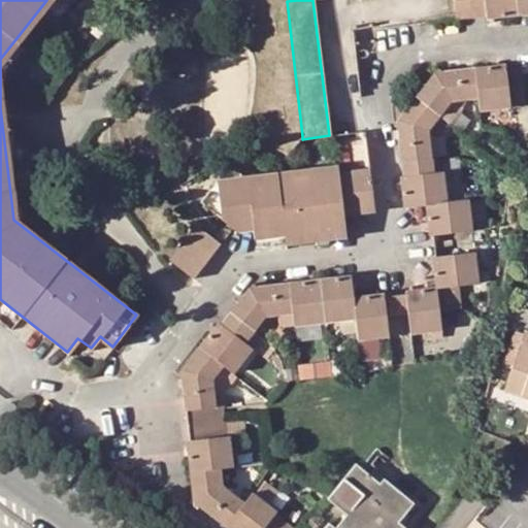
[(484,17),(481,0),(464,0),(466,19),(484,17)]
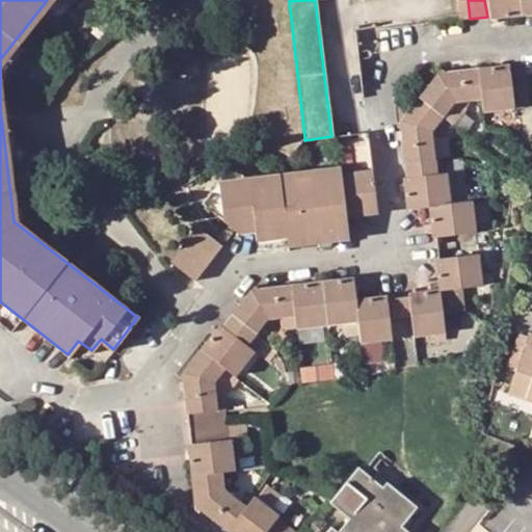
[(487,21),(519,18),(516,0),(484,0),(487,17),(487,21)]
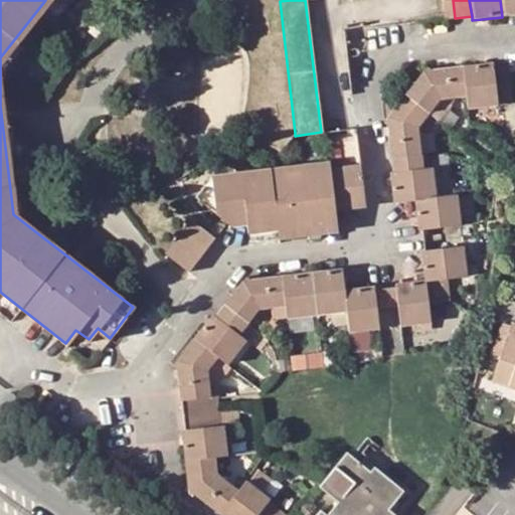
[(514,0),(500,0),(502,17),(514,15),(514,0)]
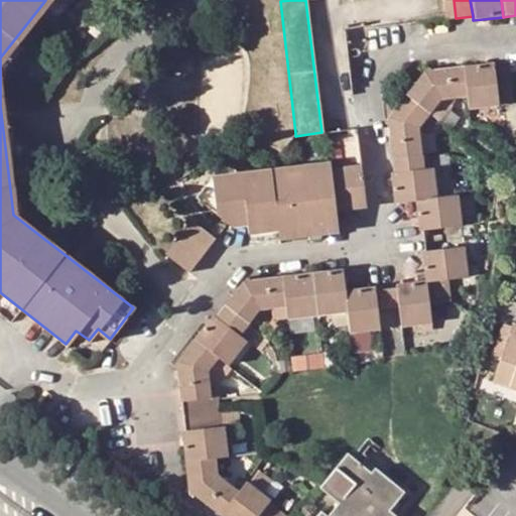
[(497,104),(497,101),(493,65),(492,61),(462,66),(466,96),(467,106),(497,104)]
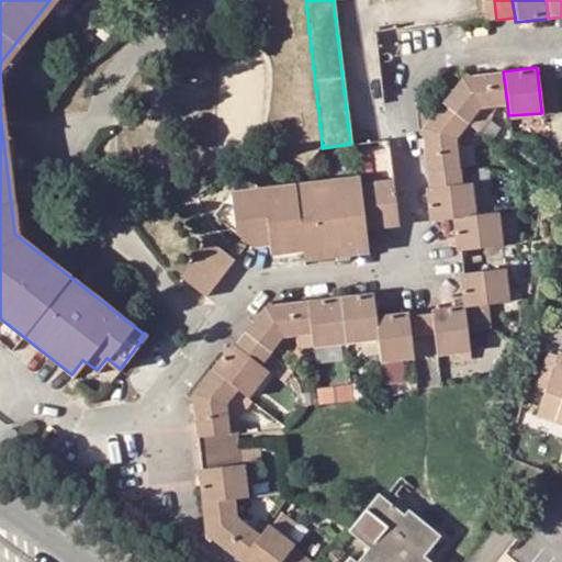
[(553,69),(537,70),(541,110),(557,109),(553,69)]
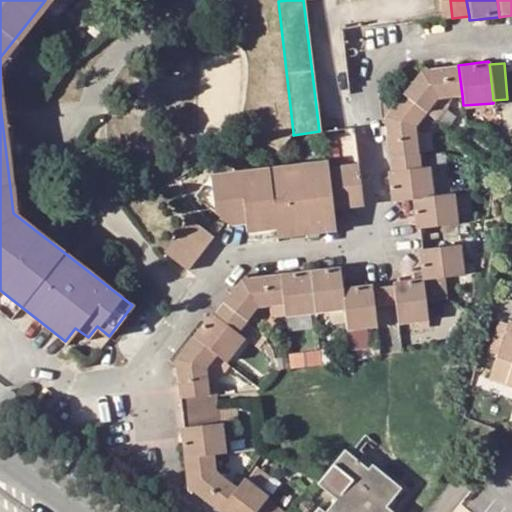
[(423,66),(401,93),(425,112),(436,97),(462,95),(458,65),(427,69),(423,66)]
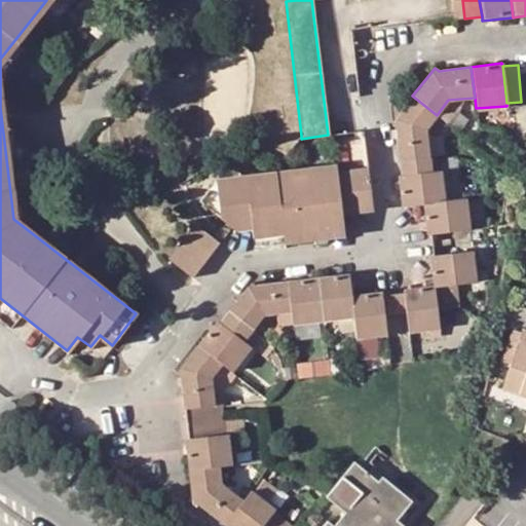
[(396,124),(397,142),(426,139),(425,130),(437,115),(412,96),(391,122),(396,124)]
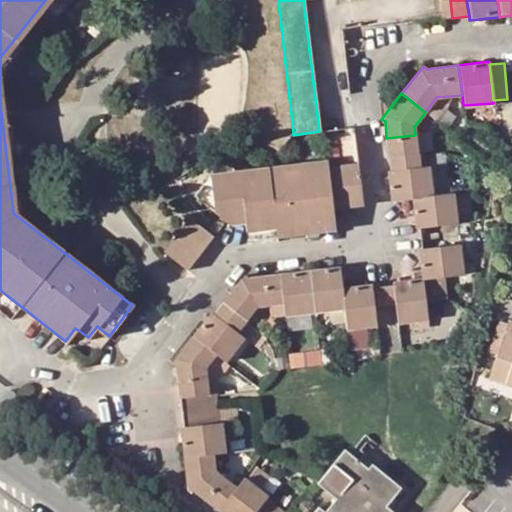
[(386,138),(390,170),(419,166),(415,135),(386,138)]
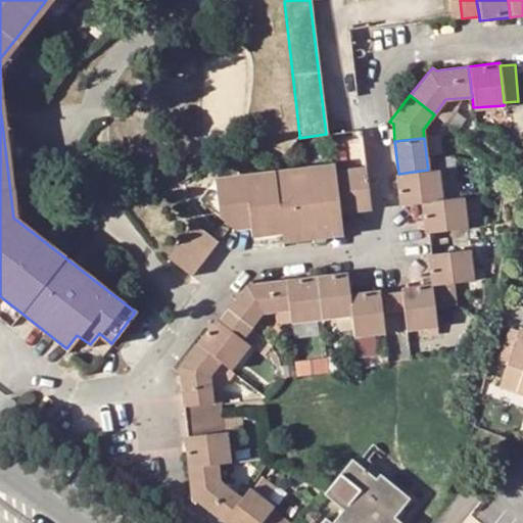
[(333,163),(212,178),(197,199),(233,227),(249,225),(250,234),(280,230),(281,239),(342,233),(340,209),(370,207),(365,165),(334,169),(333,163)]
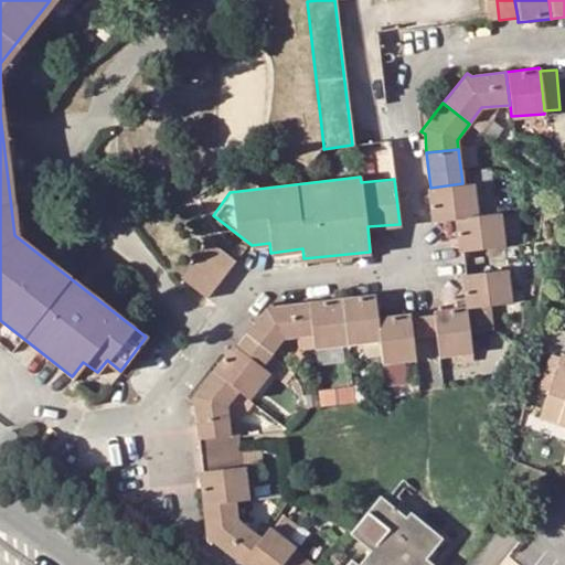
[(433,220),(467,215),(477,214),(472,182),(462,183),(430,188),(428,188),(433,220)]
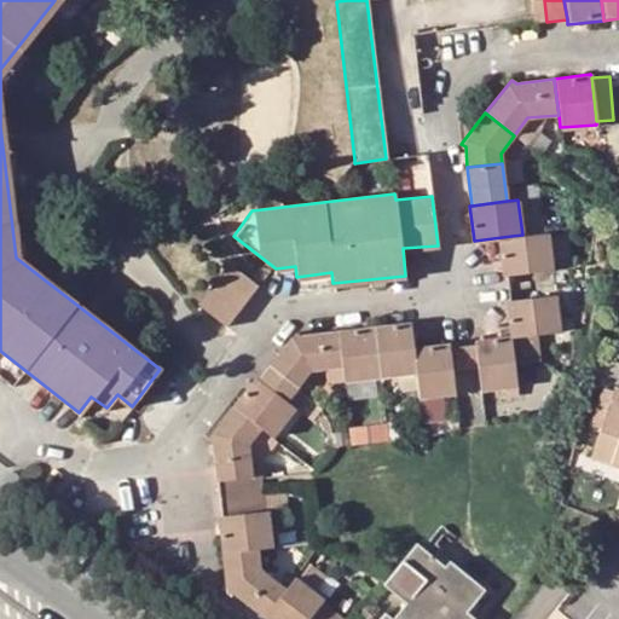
[(512,236),(516,272),(553,268),(549,231),(522,235),(512,236)]
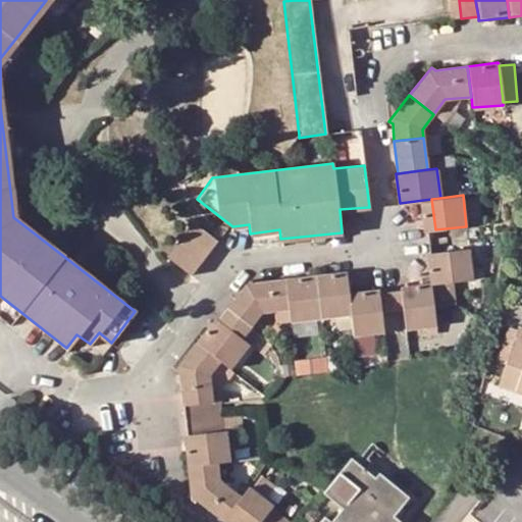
[(189,273),(215,240),(193,220),(166,254),(189,273)]
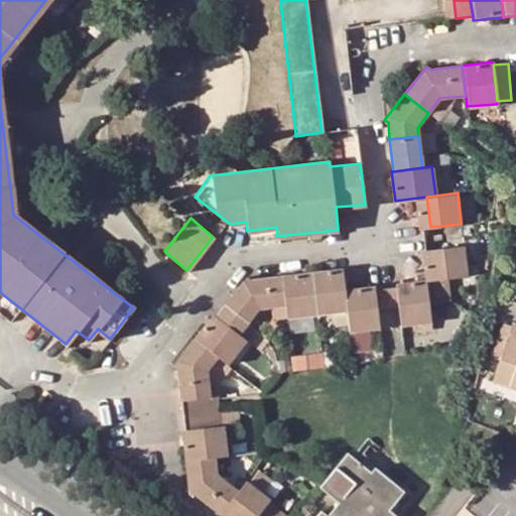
[(468,274),(464,245),(422,250),(426,280),(446,277),(468,274)]
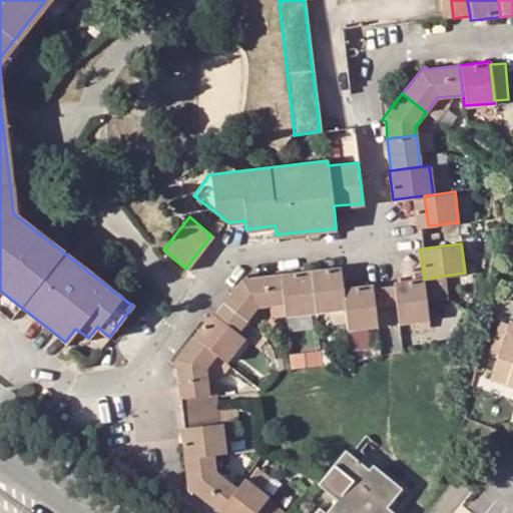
[(315,312),(345,309),(342,287),(340,266),(312,269),(315,312)]
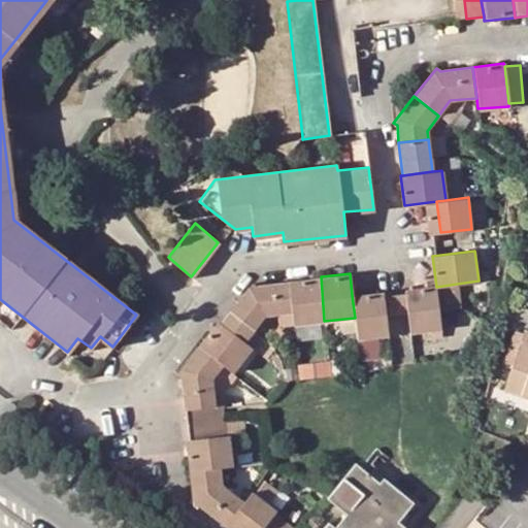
[(294,324),(324,321),(321,276),(289,281),(292,312),(294,324)]
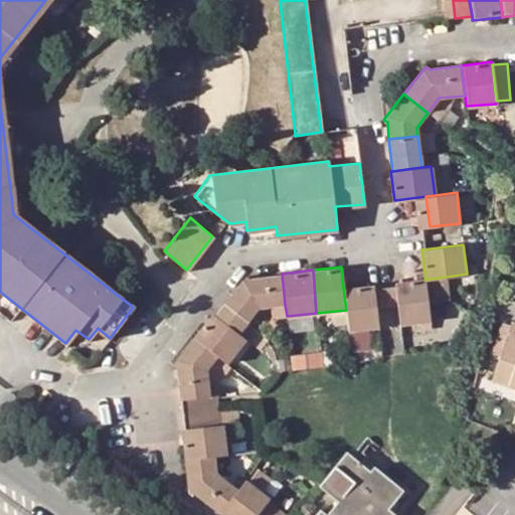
[(258,308),(285,305),(282,274),(246,278),(243,275),(222,301),(248,321),(258,308)]
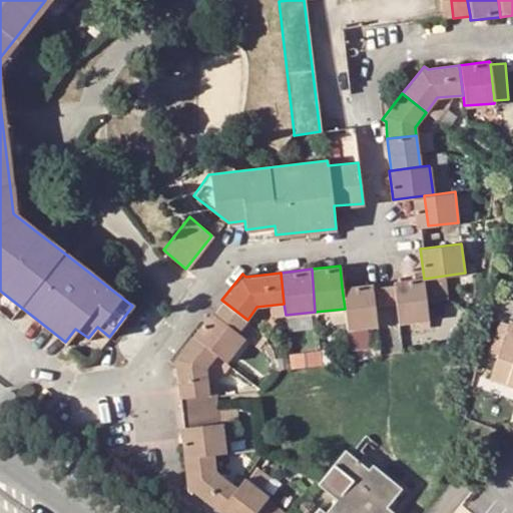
[(444,276),(424,279),(426,300),(447,298),(444,276)]
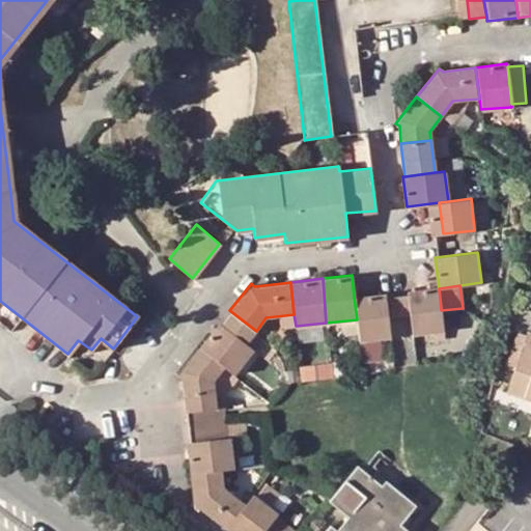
[(444,332),(441,310),(439,288),(407,291),(407,295),(409,313),(412,335),(444,332)]
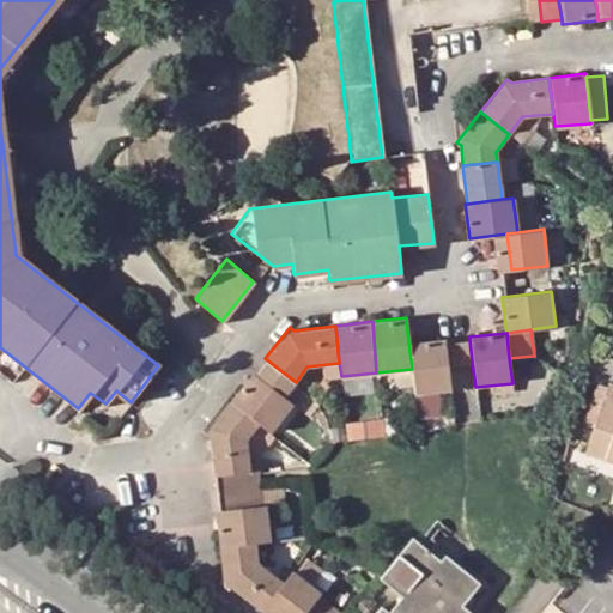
[(450,390),(448,365),(445,344),(445,339),(408,343),(412,369),(416,394),(450,390)]
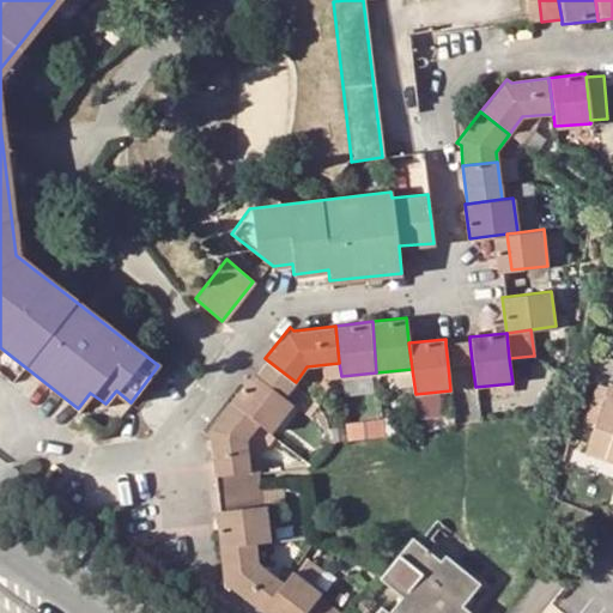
[(448,365),(472,362),(469,340),(445,344),(448,365)]
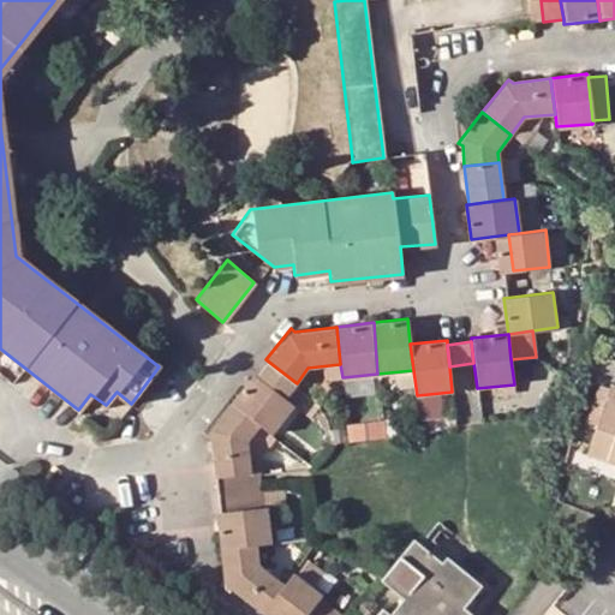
[(231,401),(258,425),(267,431),(270,434),(290,410),(293,405),(285,399),(293,386),(294,387),(297,383),(266,359),(231,401)]
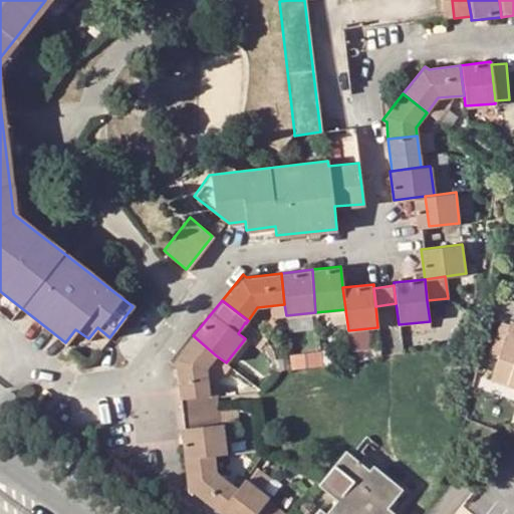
[(492,380),(513,388),(513,320),(511,320),(510,324),(500,356),(492,380)]
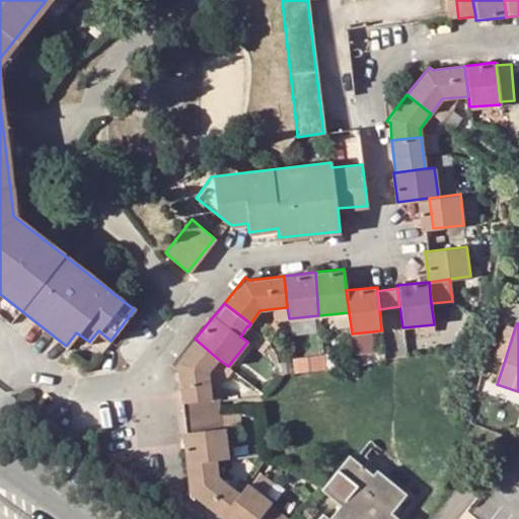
[(494,357),(505,360),(515,327),(504,324),(494,357)]
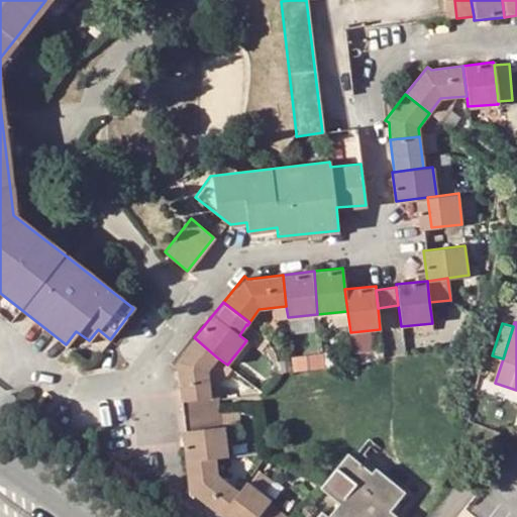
[(239,335),(246,340),(243,344),(251,349),(262,336),(247,325),(246,324),(239,335)]
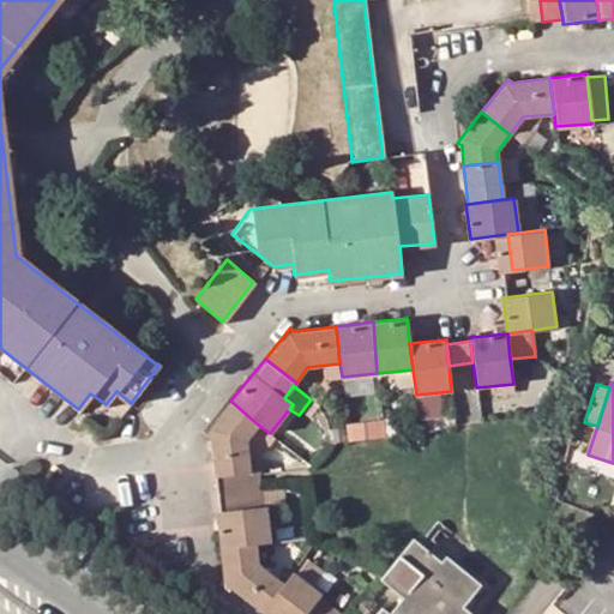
[(246,440),(258,425),(230,401),(208,429),(214,434),(216,474),(250,471),(248,456),(246,440)]
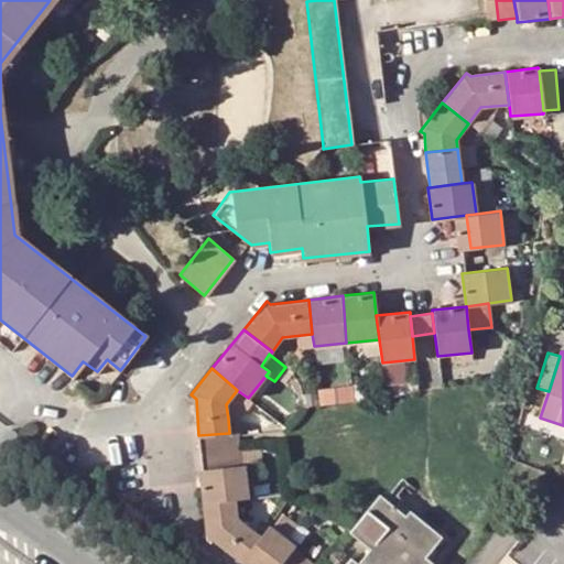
[(245,396),(237,390),(226,404),(228,419),(245,396)]
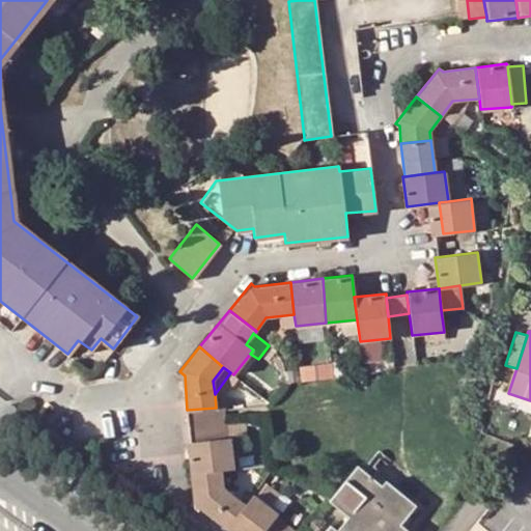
[(222,407),(216,408),(187,410),(187,422),(223,420),(222,407)]
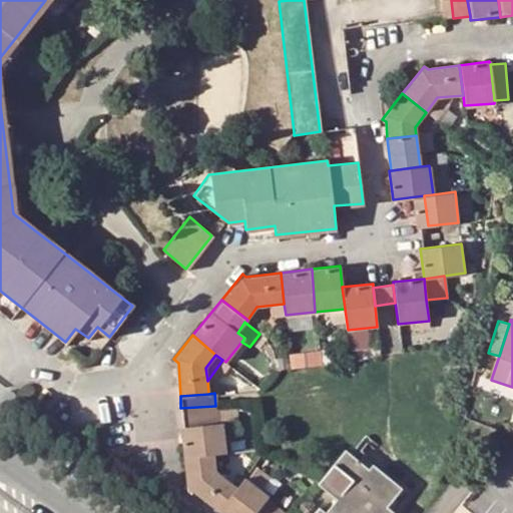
[(181,425),(216,421),(216,414),(215,406),(180,408),(181,425)]
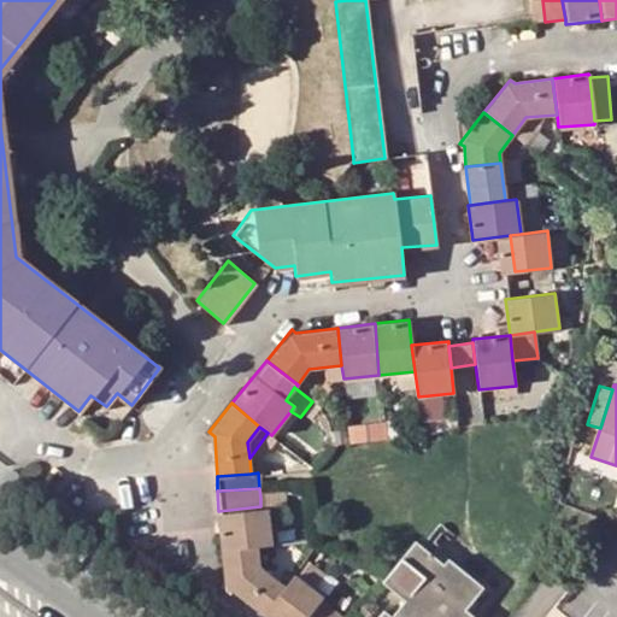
[(260,498),(260,506),(266,506),(266,513),(287,512),(286,495),(260,498)]
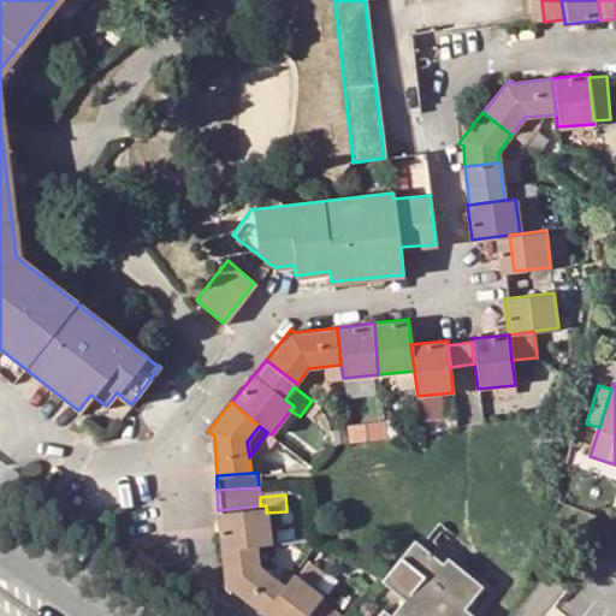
[(260,505),(218,510),(217,510),(220,548),(256,543),(270,543),(266,513),(266,505),(260,505)]
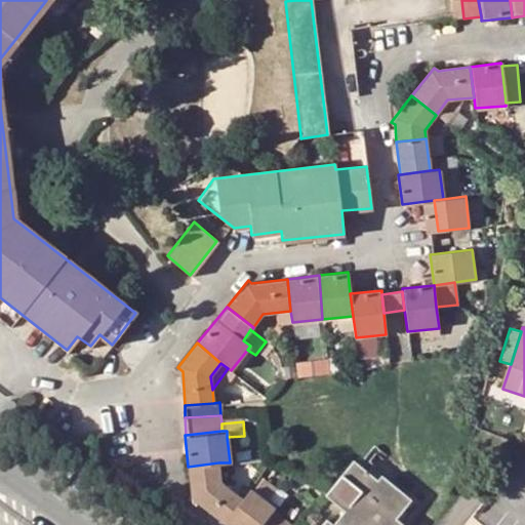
[(403,524),(404,524),(395,517),(408,499),(384,479),(378,485),(350,460),(327,488),(346,505),(331,524),(325,519),(320,524),(403,524)]
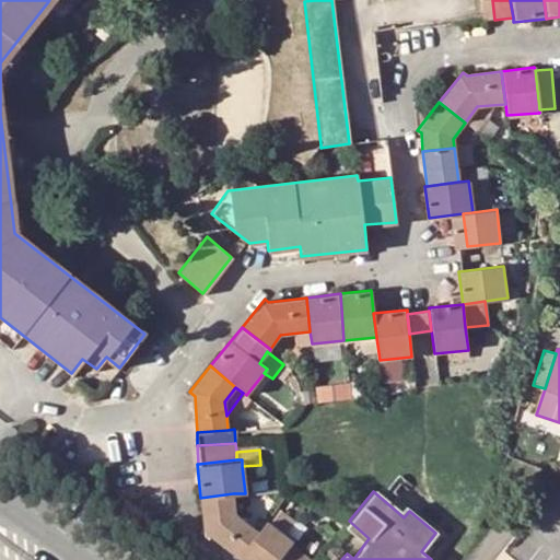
[(233,493),(200,498),(205,535),(209,536),(226,549),(236,558),(257,532),(245,522),(235,514),(233,493)]
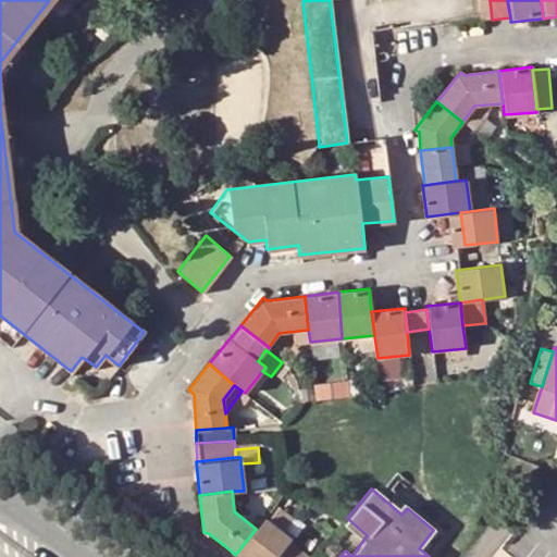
[(265,518),(256,529),(235,555),(238,556),(275,556),(288,541),(291,537),(285,533),(293,521),(276,509),(269,519),(265,518)]
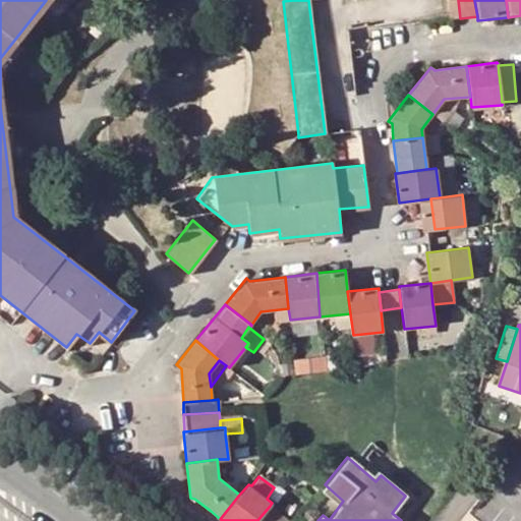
[(287,520),(280,515),(270,506),(257,520),(287,520)]
